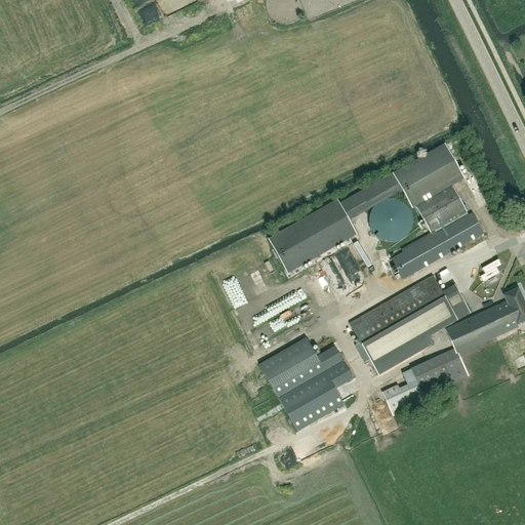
[(147,0),(146,1),(147,4),(140,7),(146,17),(184,0),(147,0)]
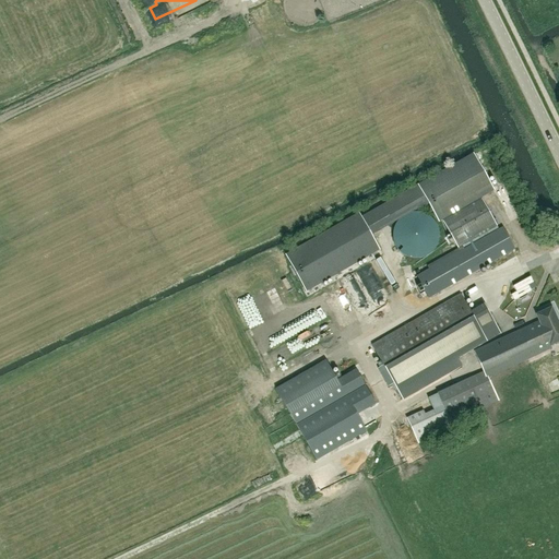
[(143,34),(147,32),(143,23),(138,26),(143,34)]
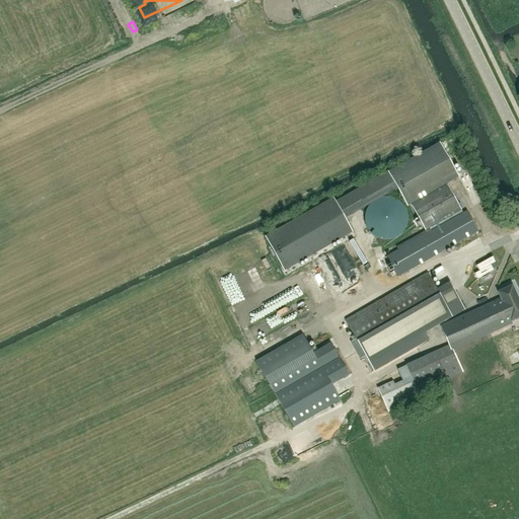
[(398,250),(386,256),(398,277),(477,232),(466,212),(431,231),(429,227),(460,210),(446,183),(458,176),(439,143),(387,172),(396,189),(406,206),(410,204),(425,231),(396,247),(398,250)]
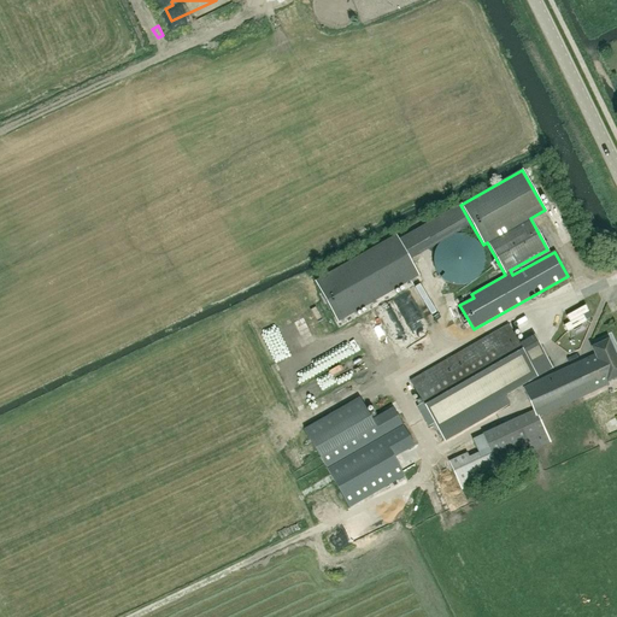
[(397,235),(315,282),(338,322),(418,276),(410,259),(442,241),(452,235),(471,224),(460,205),(399,240),(397,235)]
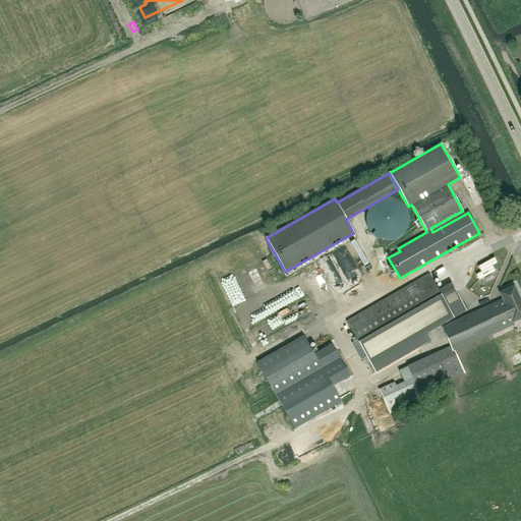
[(480,272),(476,275),(479,280),(495,272),(491,266),(497,264),(494,257),(477,267),(480,272)]
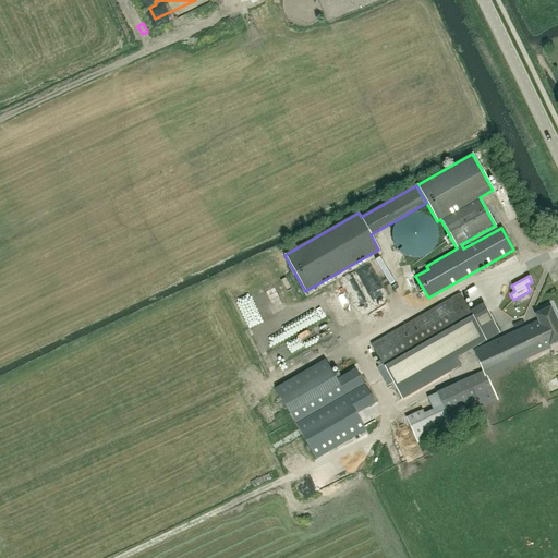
[(239,290),(244,296),(259,283),(255,277),(239,290)]
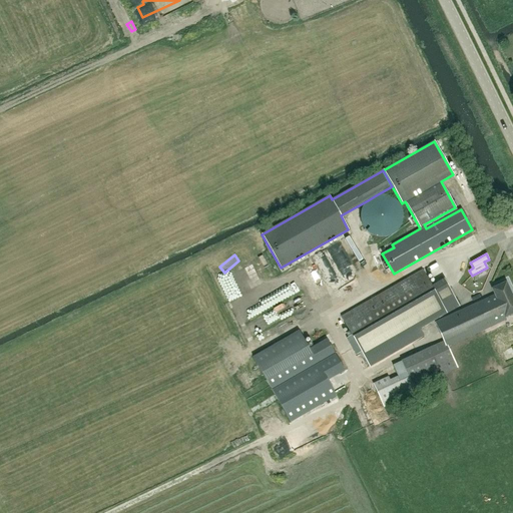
[(259,325),(324,296),(312,269),(246,299),(259,325)]
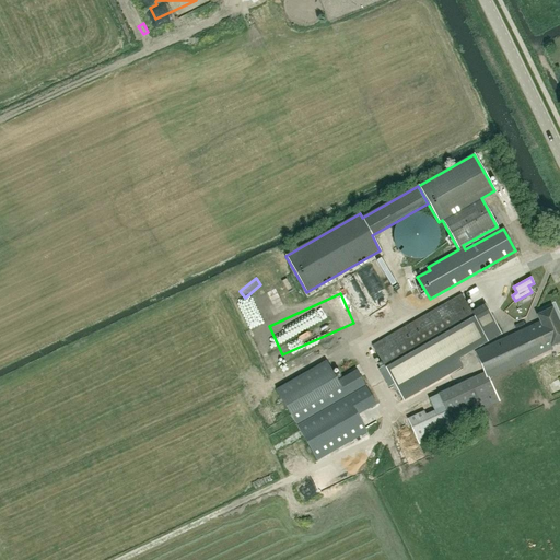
[(263,294),(246,302),(249,307),(265,301),(263,294)]
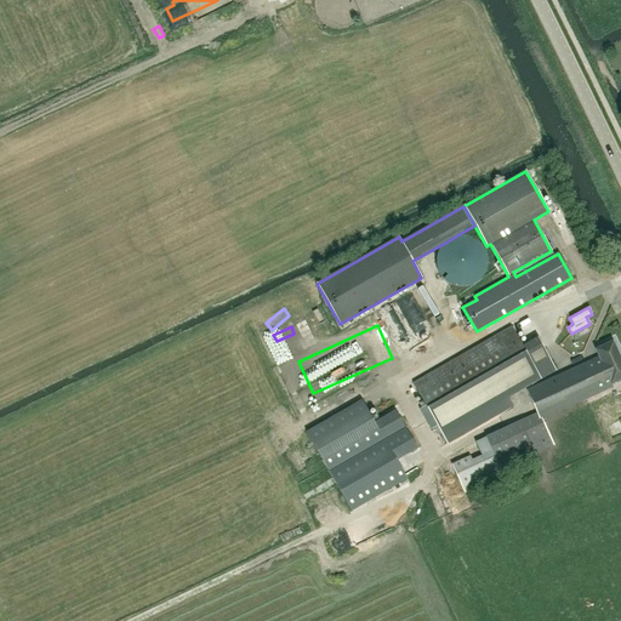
[(510,328),(412,383),(443,437),(540,380),(557,370),(537,337),(522,347),(510,328)]
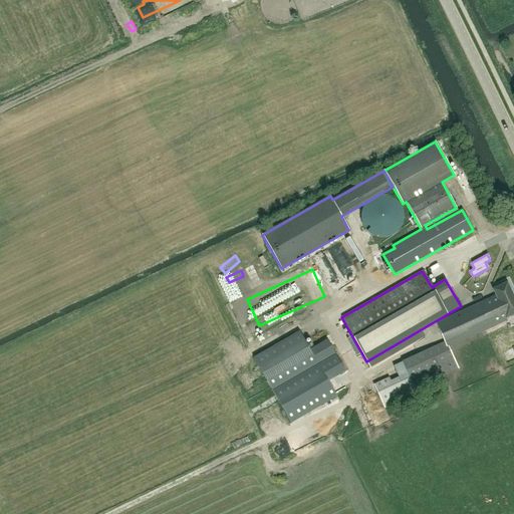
[(250,287),(247,279),(231,286),(234,294),(250,287)]
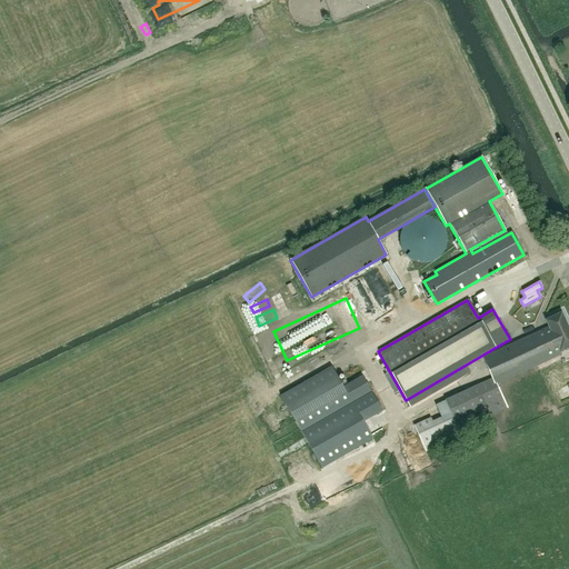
[(546,330),(546,329),(541,331),(546,340),(547,340),(548,342),(553,339),(555,341),(558,339),(556,332),(567,327),(561,313),(545,320),(549,329),(546,330)]
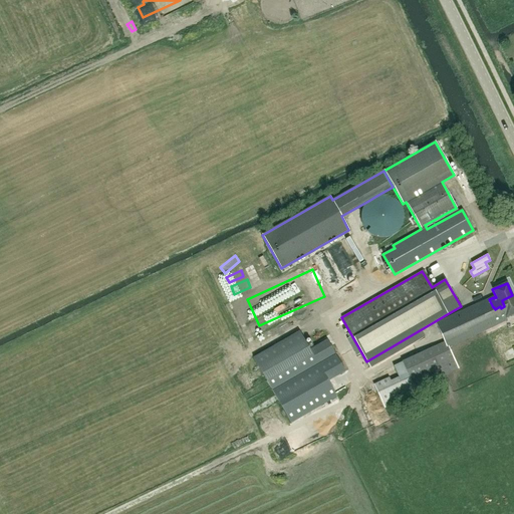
[(480,302),(492,328),(507,320),(506,318),(513,314),(513,298),(512,295),(502,300),(504,306),(501,308),(500,306),(495,309),(494,307),(493,307),(489,299),(480,302)]
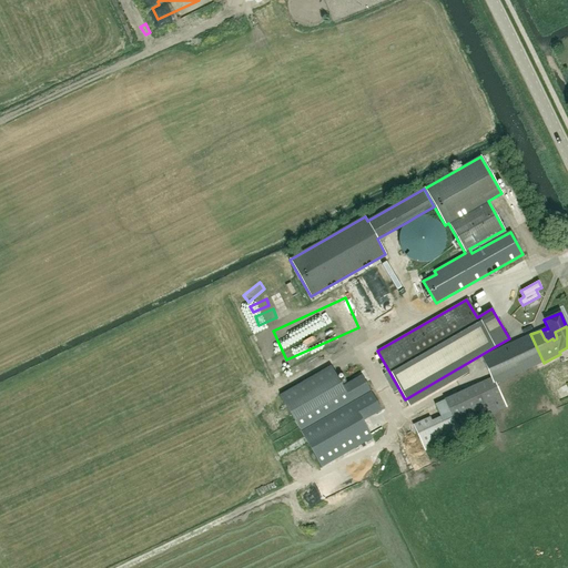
[(480,357),(490,378),(494,386),(495,385),(544,363),(530,334),(480,357)]
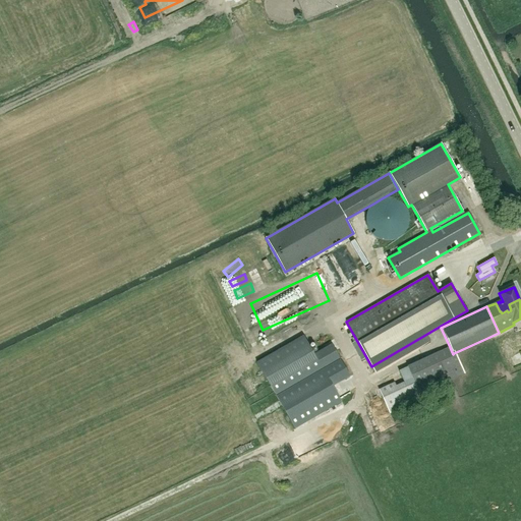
[(303,336),(256,363),(276,396),(295,428),(341,402),(332,387),(350,377),(340,358),(332,345),(314,354),(303,336)]
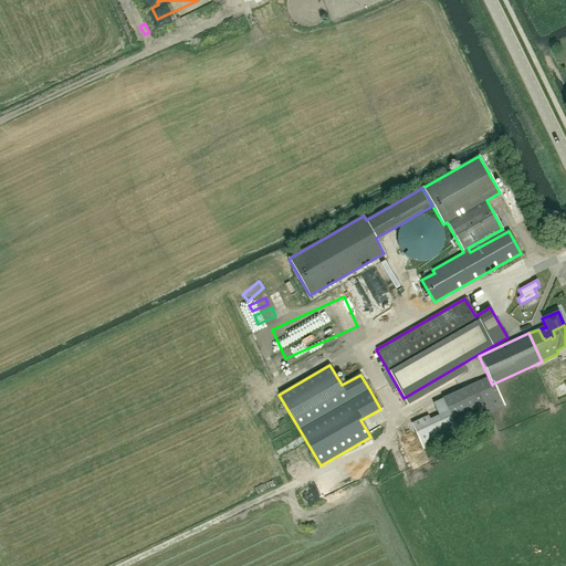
[(492,385),(489,377),(442,399),(432,404),(438,416),(429,420),(428,416),(411,423),(423,450),(459,433),(457,429),(504,407),(493,384),(492,385)]
